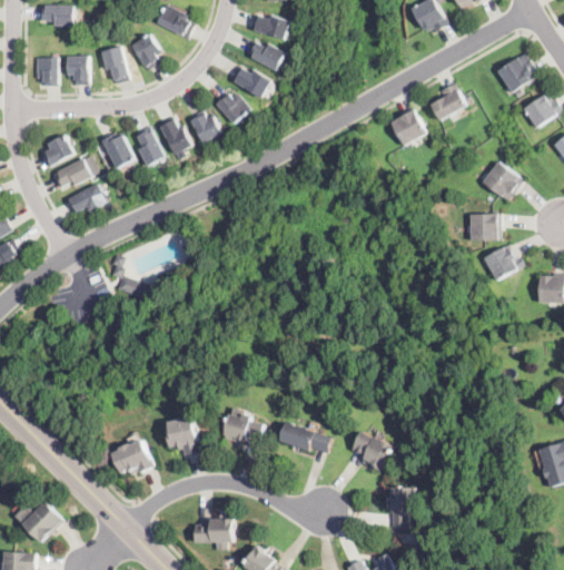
[(444,26),(435,30),(433,31),(431,28),(422,32),(409,8),(425,0),(432,0),(445,25),(444,26)]
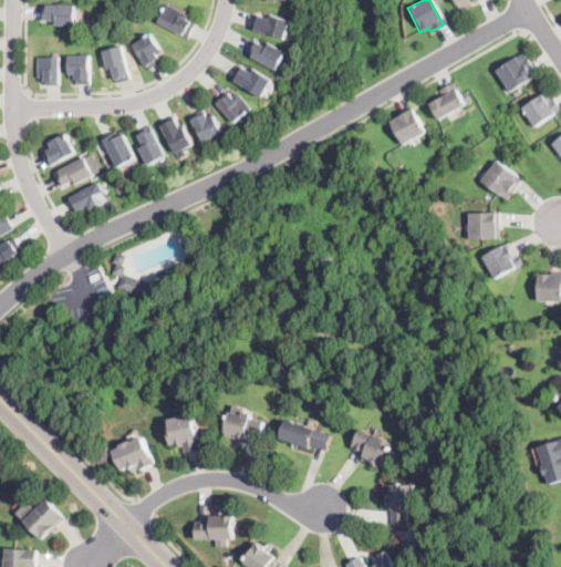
[(73,21),(71,21),(71,24),(51,24),(51,20),(37,20),(37,3),(71,4),(71,18),(73,18),(73,21)]
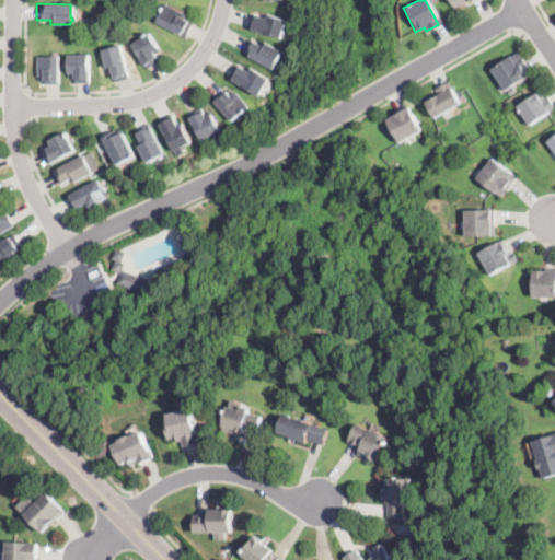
[(183,36),(182,37),(151,22),(152,21),(161,4),(182,15),(180,20),(188,24),(183,36)]
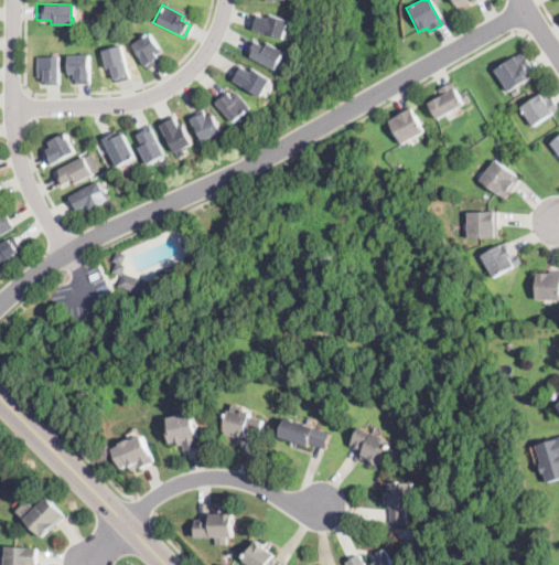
[(264,16),(285,22),(279,39),(246,28),(249,16),(262,20),(264,16)]
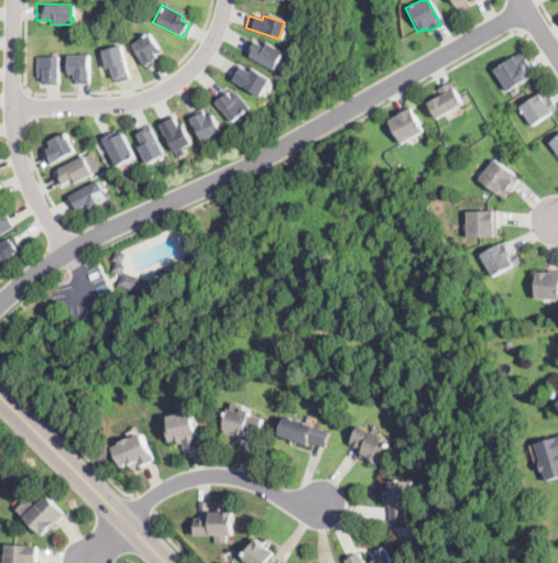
[(144,69),(128,45),(145,33),(157,51),(152,54),(156,62),(144,69)]
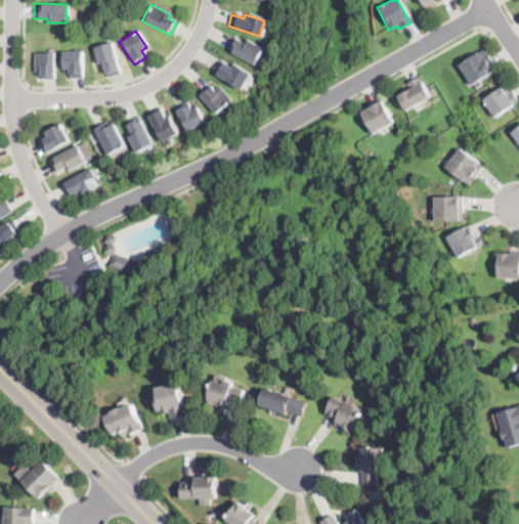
[(232,40),(240,44),(243,39),(261,48),(252,66),(241,58),(224,50),(229,39),(232,40)]
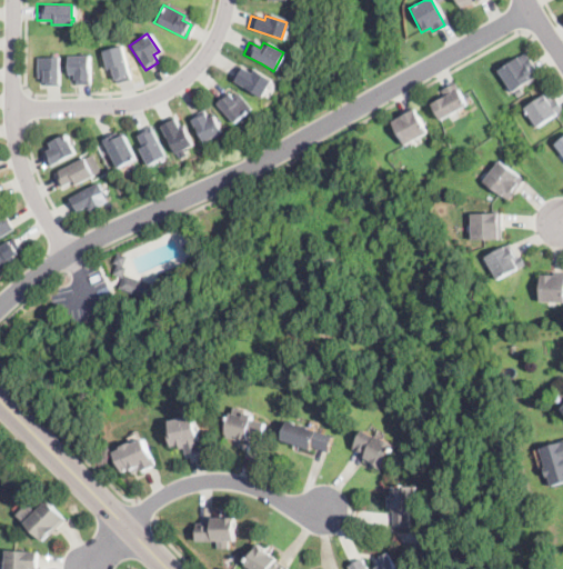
[(119,49),(122,60),(128,79),(113,83),(109,69),(104,70),(99,52),(102,51),(101,50),(104,49),(104,50),(119,47),(119,49)]
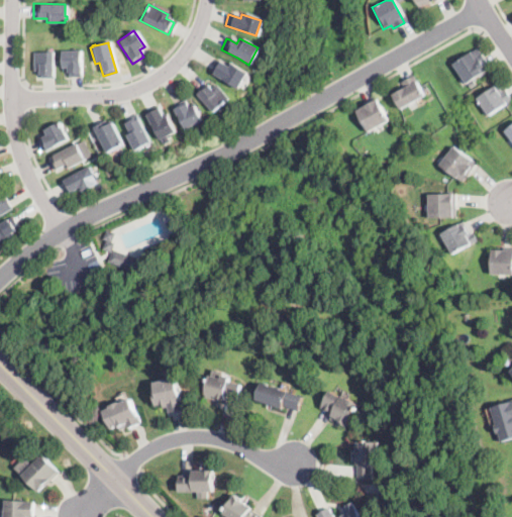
[(484,70),(463,84),(449,64),(473,47),(479,57),(477,59),(484,70)]
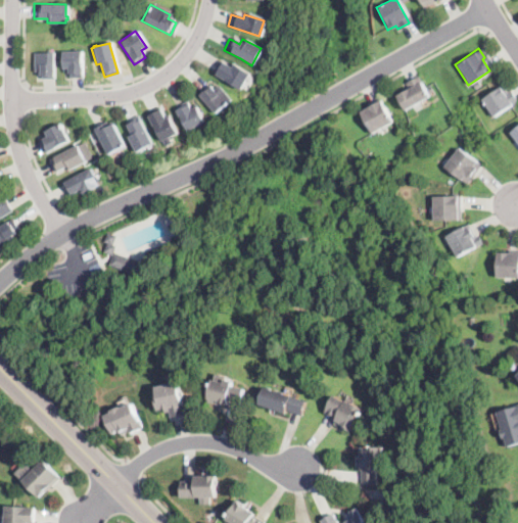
[(79,51),(79,66),(80,78),(65,79),(65,70),(59,72),(59,63),(58,52),(79,51)]
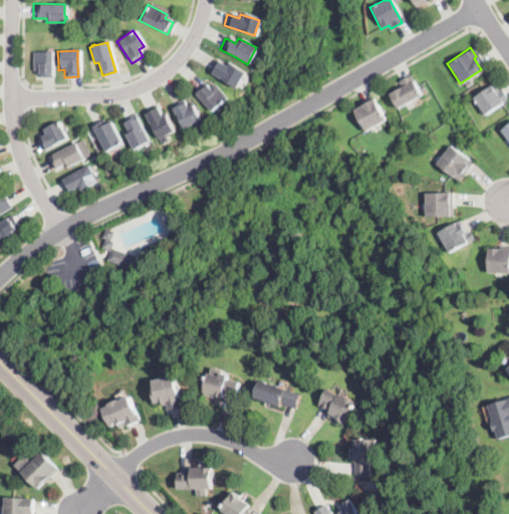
[(50,59),(50,74),(50,77),(36,77),(36,70),(30,70),(30,67),(30,52),(50,52),(50,59)]
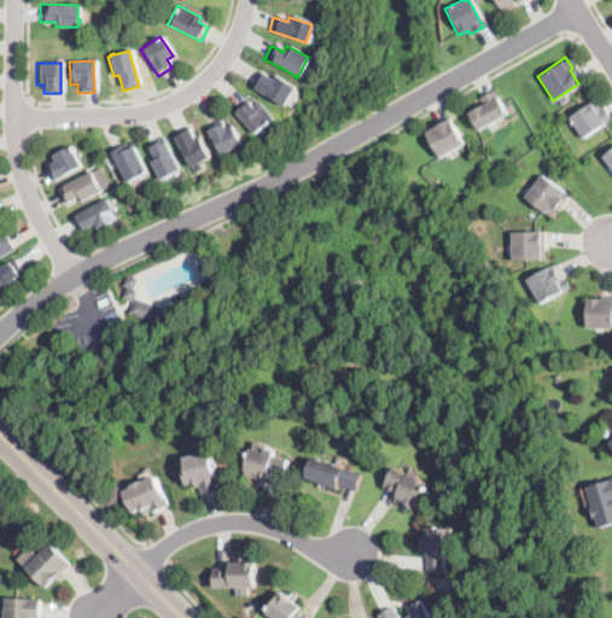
[(262,75),(269,79),(270,76),(291,88),(280,106),(248,87),(257,71),(262,75)]
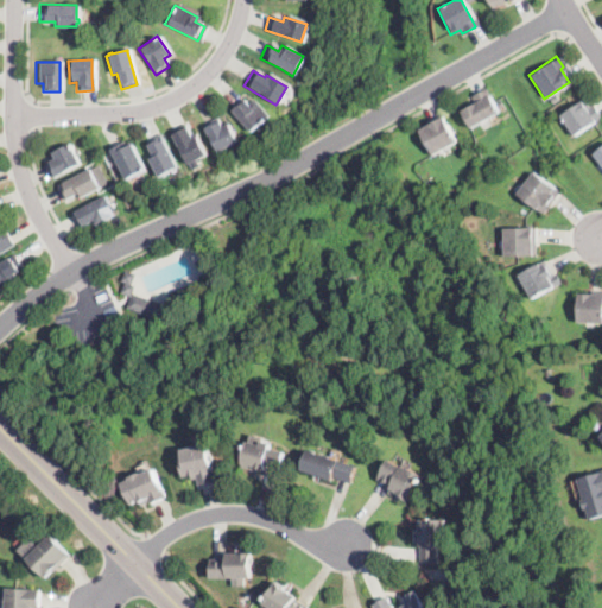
[(471,126),(468,128),(457,112),(471,103),(468,96),(480,89),(482,88),(495,112),(471,126)]
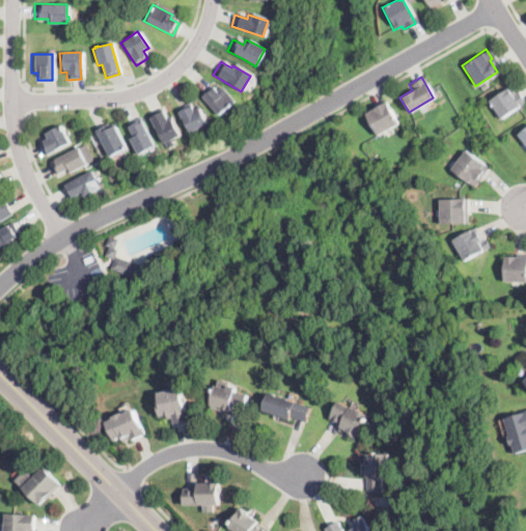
[(220,88),(230,100),(231,102),(216,115),(200,98),(198,95),(208,87),(213,92),(219,87),(220,88)]
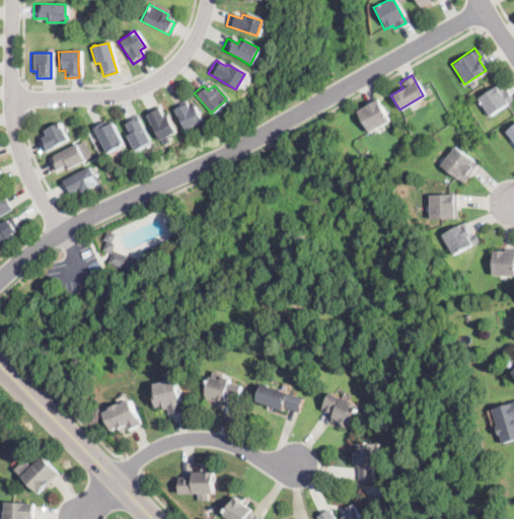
[(493,86),(495,89),(498,87),(500,91),(503,89),(511,101),(488,117),(475,98),(493,86)]
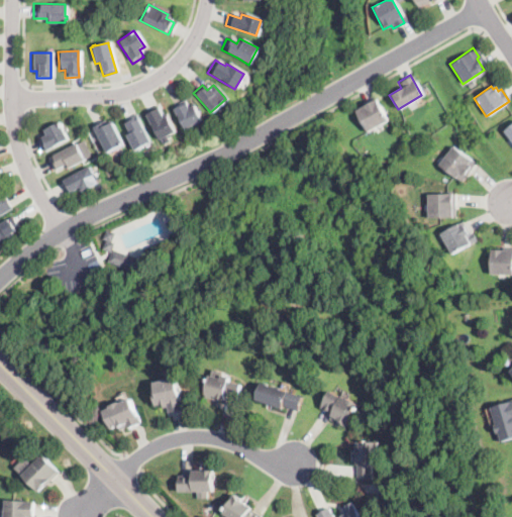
[(370,129),(365,132),(351,110),(362,104),(372,98),(385,120),(370,129)]
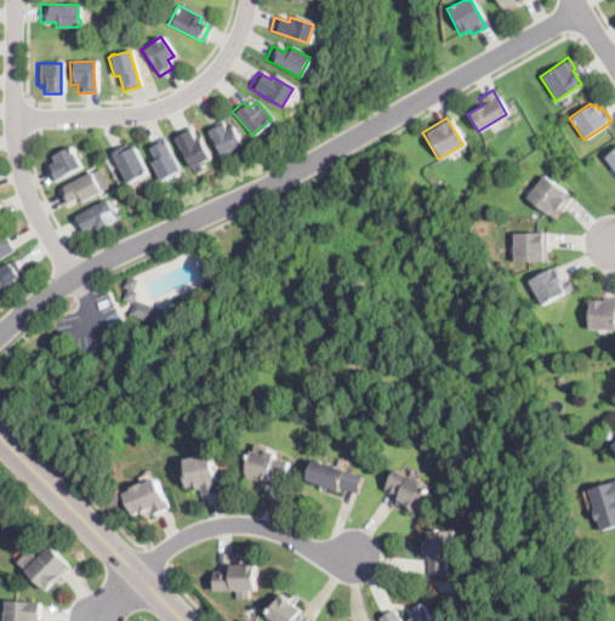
[(221,125),(223,130),(231,126),(239,144),(218,155),(205,131),(215,125),(216,127),(221,125)]
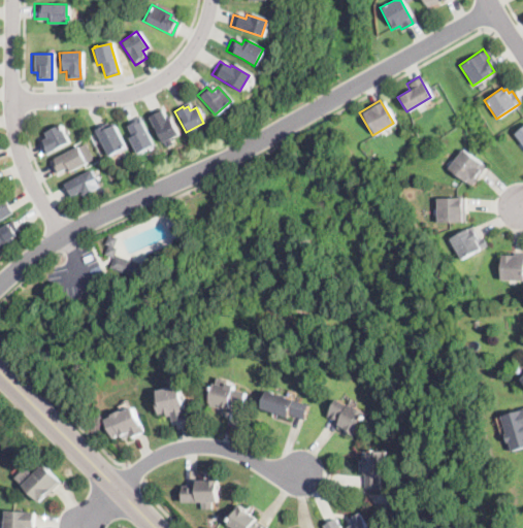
[(160,111),(164,120),(167,118),(176,134),(167,139),(170,144),(164,147),(161,142),(161,143),(146,117),(159,110),(160,111)]
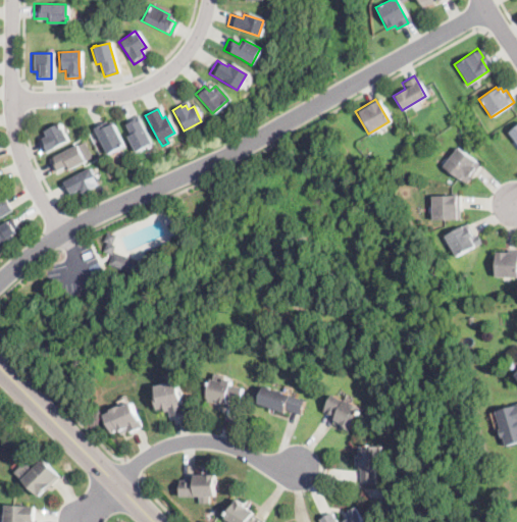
[(134,120),(134,122),(138,120),(150,143),(133,152),(125,138),(125,136),(128,135),(123,124),(133,119),(134,120)]
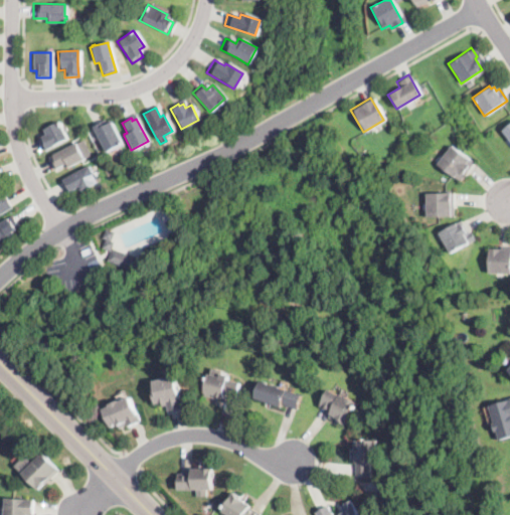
[(108,120),(120,144),(103,152),(89,125),(98,121),(98,122),(101,121),(102,123),(108,120)]
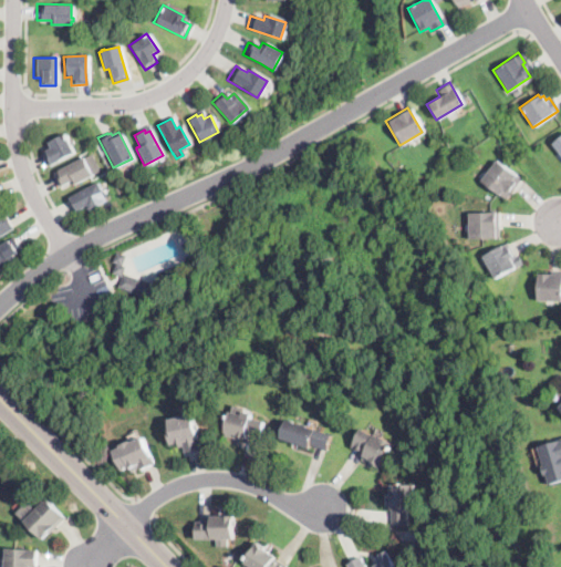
[(560,158),(549,144),(560,133),(560,158)]
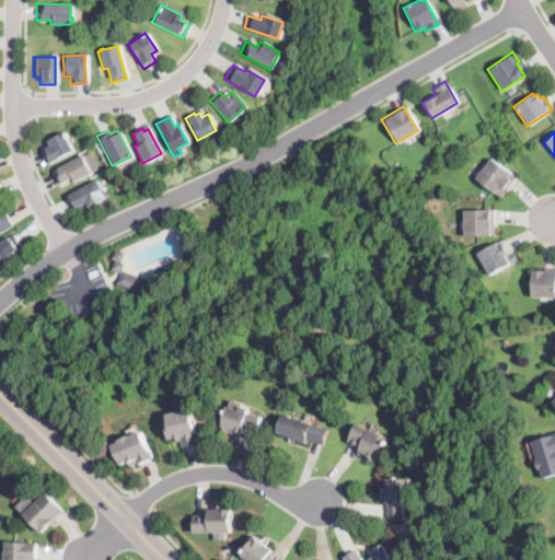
[(47,164),(45,164),(38,152),(47,147),(44,141),(45,141),(60,132),(70,151),(47,164)]
